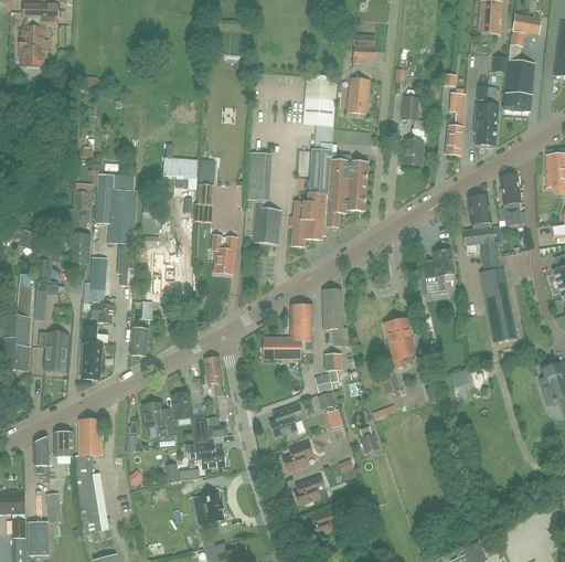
[(18,55),(21,55),(21,63),(43,64),(43,50),(49,50),(49,39),(43,38),(44,23),(59,23),(60,1),(23,0),(22,17),(23,17),(23,25),(22,25),(21,36),(19,36),(18,55)]
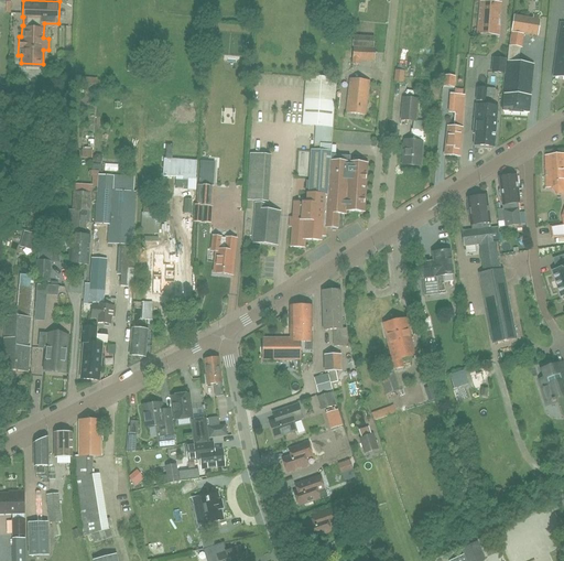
[(479,0),(477,30),(498,31),(501,0),(479,0)]
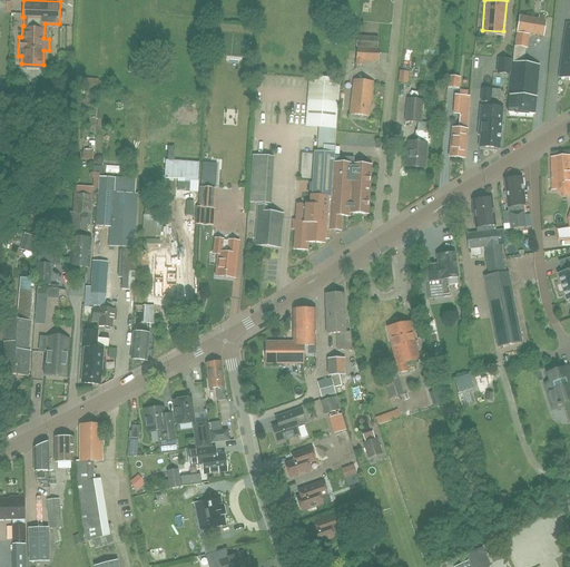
[(519,12),(517,29),(514,44),(528,46),(529,31),(543,33),(546,17),(519,12)]
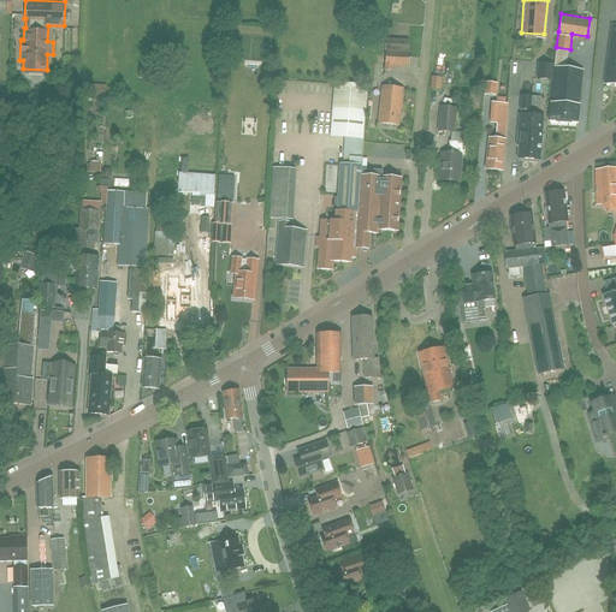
[(615,22),(611,21),(603,79),(615,81),(615,22)]
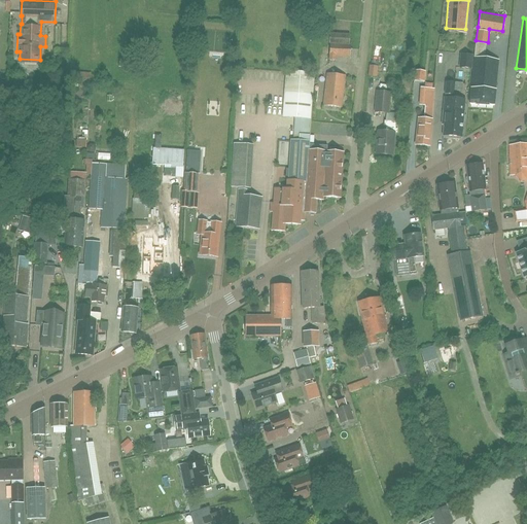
[(350,31),(329,30),(329,41),(330,41),(328,58),(336,58),(336,55),(350,55),(351,42),(349,42),(350,31)]
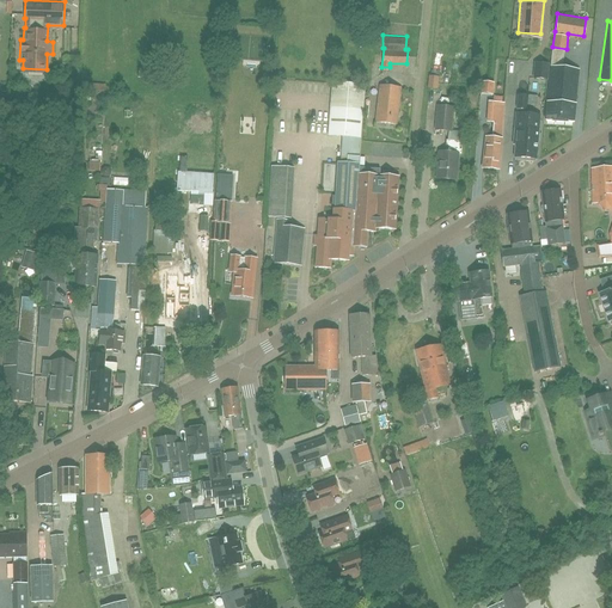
[(548,61),(534,60),(533,74),(546,75),(548,61)]
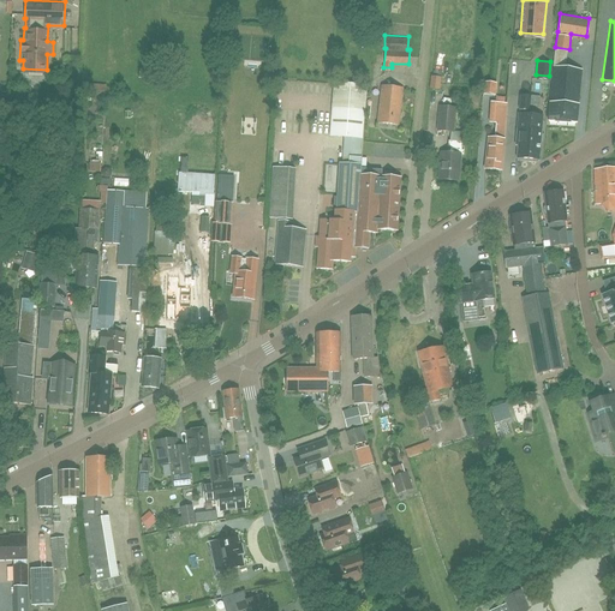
[(151,66),(139,65),(138,75),(151,76),(151,66)]
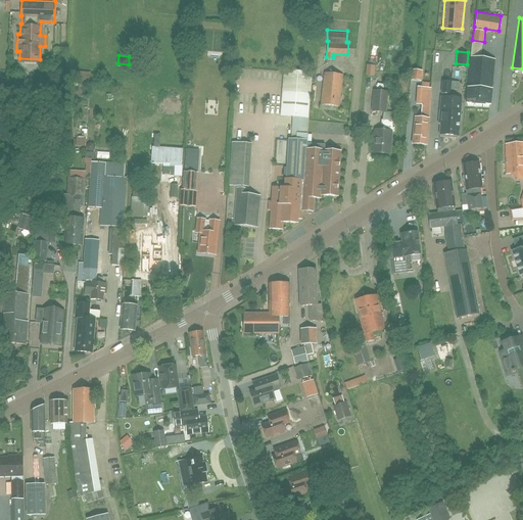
[(466,100),(489,102),(494,57),(480,56),(470,55),(466,100)]
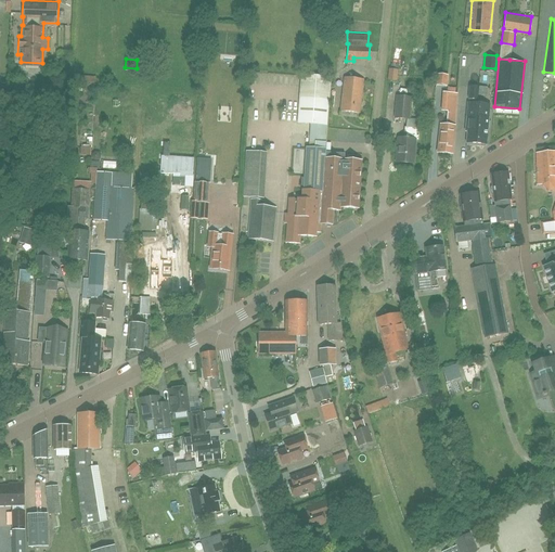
[(392,61),(392,66),(388,66),(387,77),(397,79),(399,62),(392,61)]
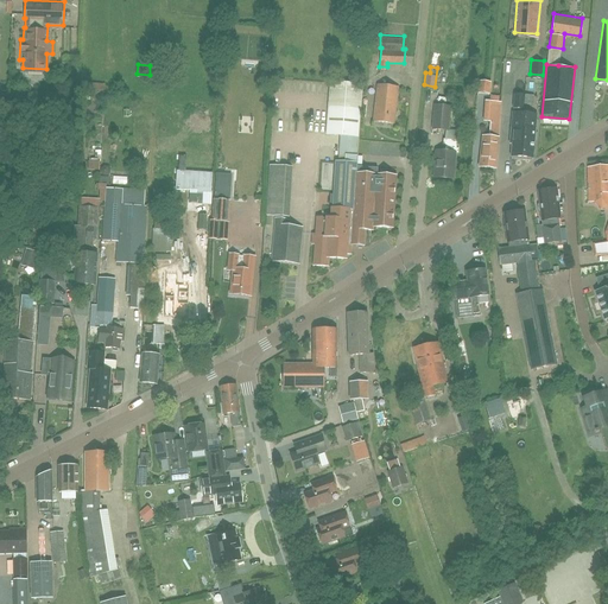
[(365,243),(366,228),(373,228),(374,224),(393,226),(397,172),(378,171),(378,165),(356,165),(362,82),(329,80),(325,132),(340,133),(339,152),(344,152),(344,159),(335,159),(331,205),(330,216),(317,215),(316,231),(312,231),(311,241),(315,242),(314,262),(327,264),(328,255),(344,256),(344,252),(350,252),(350,242),(365,243)]
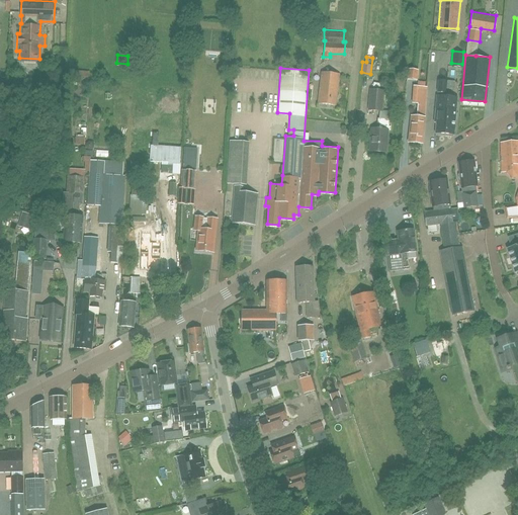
[(339,72),(321,70),(318,100),(336,102),(339,72)]
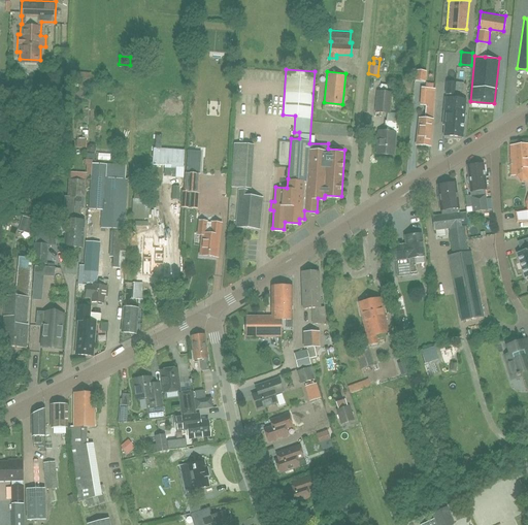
[(444,92),(454,93),(455,79),(447,78),(444,92)]
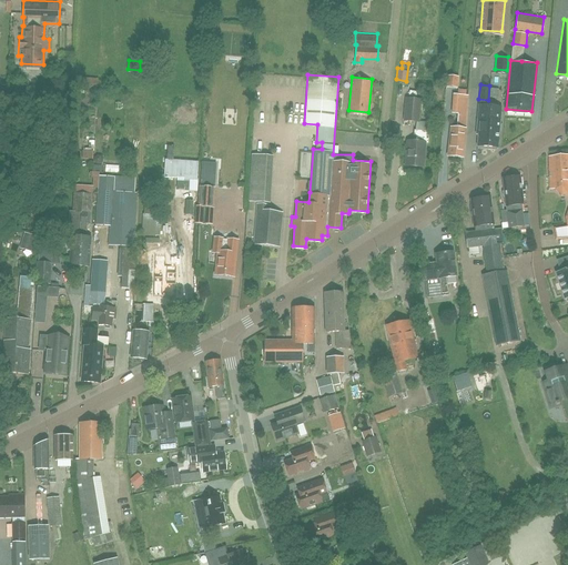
[(468,92),(467,92),(459,91),(456,91),(456,98),(455,111),(459,112),(458,125),(450,124),(448,153),(463,154),(466,111),(467,111),(468,92)]
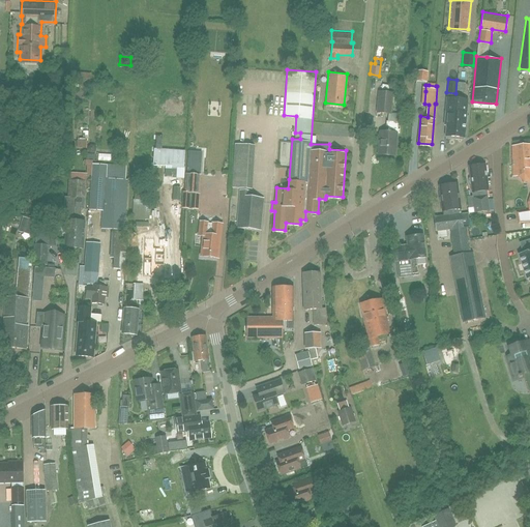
[(376,109),(388,110),(391,111),(393,90),(378,88),(376,109)]
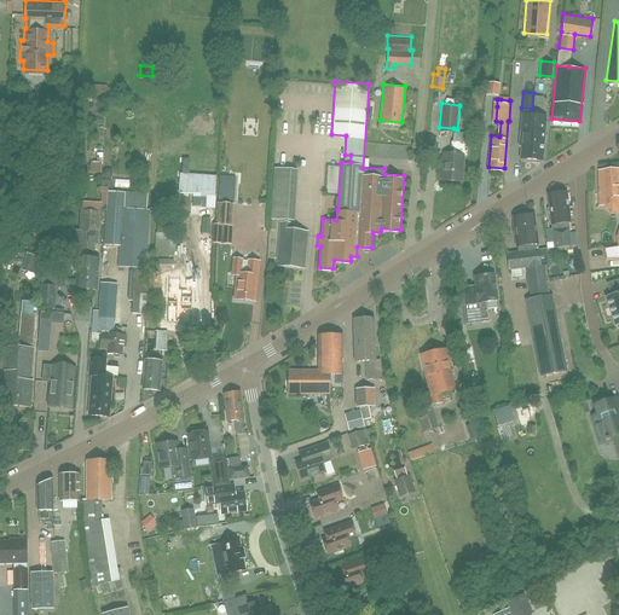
[(534,127),(532,157),(543,158),(545,128),(544,128),(547,114),(543,114),(543,110),(536,109),(536,112),(534,127)]
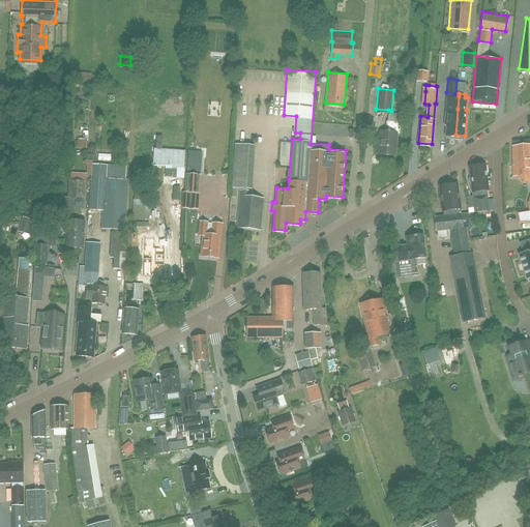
[(447,95),(446,103),(445,108),(444,122),(446,122),(445,134),(455,135),(458,109),(459,96),(447,95)]
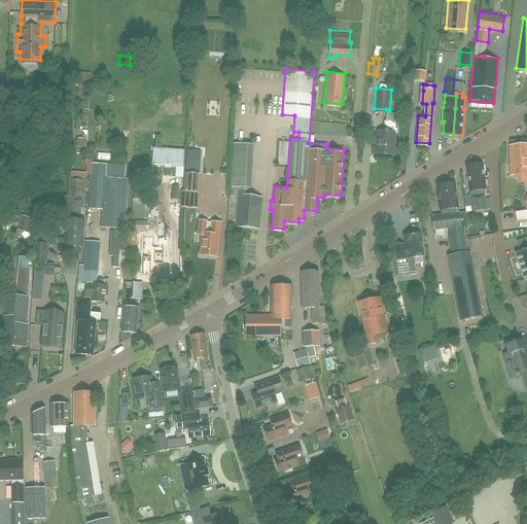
[(384,117),(383,129),(378,129),(376,150),(392,152),(394,131),(397,131),(398,119),(398,118),(385,117),(384,117)]
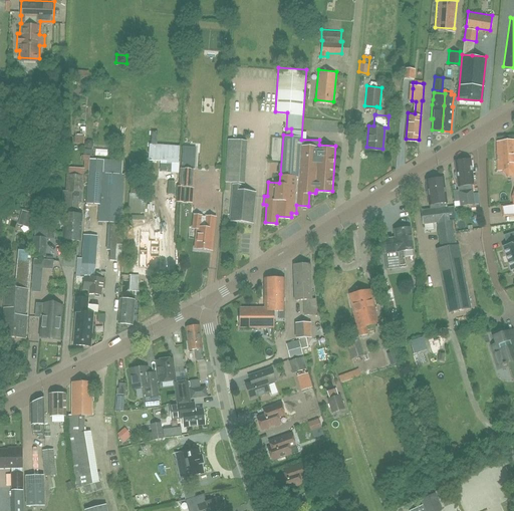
[(231,137),(230,181),(247,181),(248,137),(231,137)]
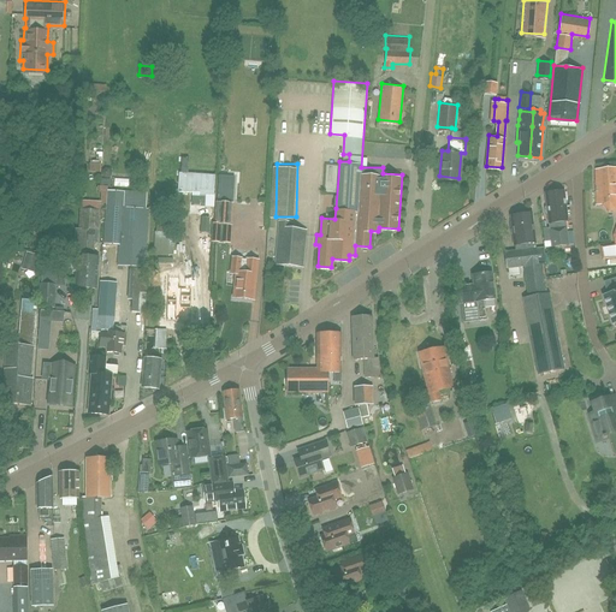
[(615,207),(615,165),(594,166),(596,202),(602,202),(609,208),(615,207)]
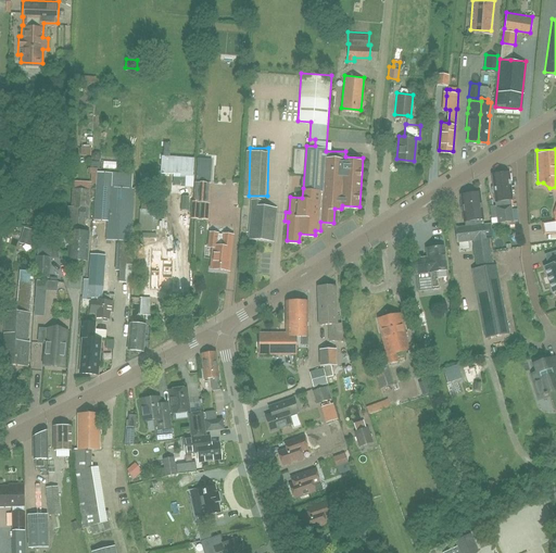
[(200,176),(210,176),(211,159),(201,159),(200,176)]
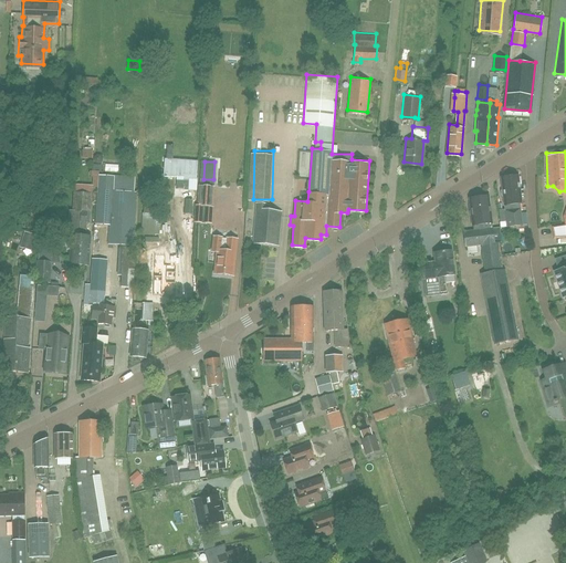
[(136,189),(134,189),(135,175),(114,173),(114,174),(98,173),(97,187),(95,221),(108,222),(107,241),(133,243),(136,189)]
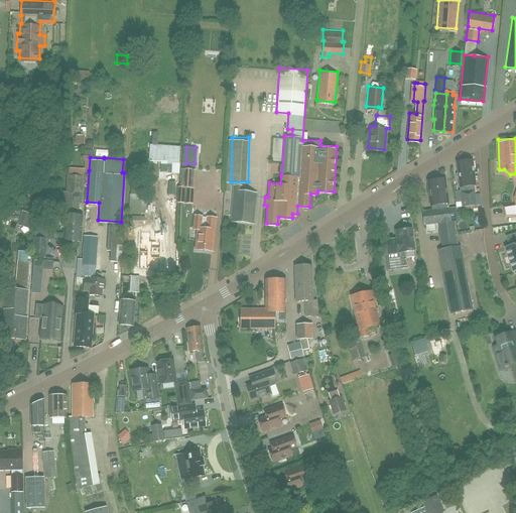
[(475,158),(472,159),(472,157),(457,159),(458,170),(457,172),(458,176),(459,176),(460,188),(455,189),(456,200),(461,200),(462,204),(476,202),(474,189),(476,188),(474,174),(477,174),(477,170),(474,170),(473,165),(475,165),(475,158)]
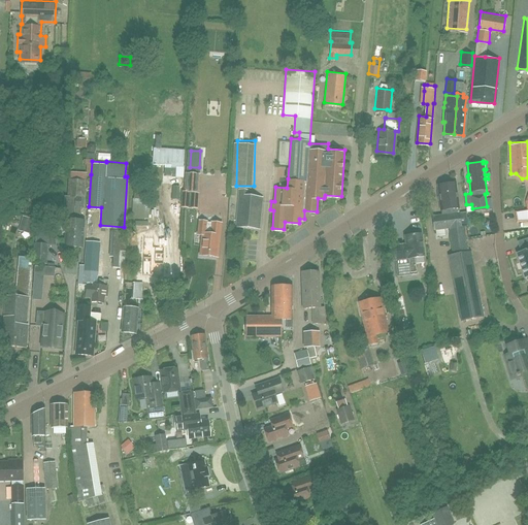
[(185,170),(184,190),(199,191),(200,171),(190,171),(185,170)]
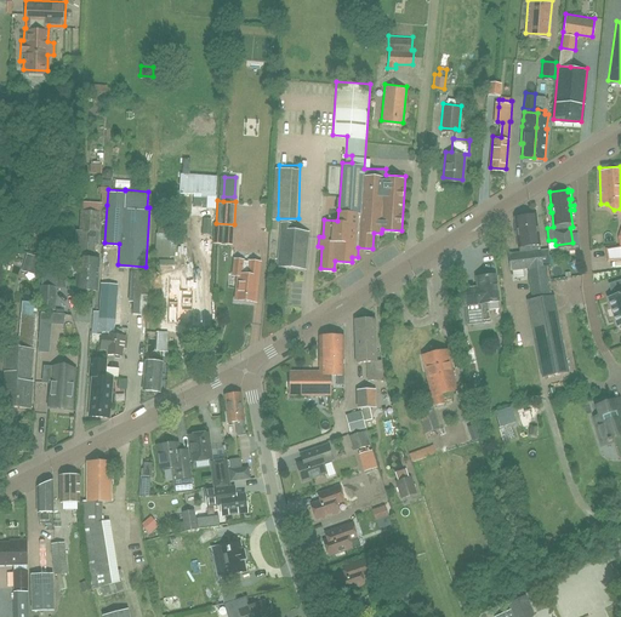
[(75,286),(78,286),(78,289),(85,290),(85,286),(97,287),(100,256),(91,255),(92,241),(95,241),(98,241),(98,229),(100,229),(101,209),(80,207),(79,228),(79,234),(75,234),(75,240),(78,240),(77,246),(75,246),(74,255),(78,255),(75,286)]
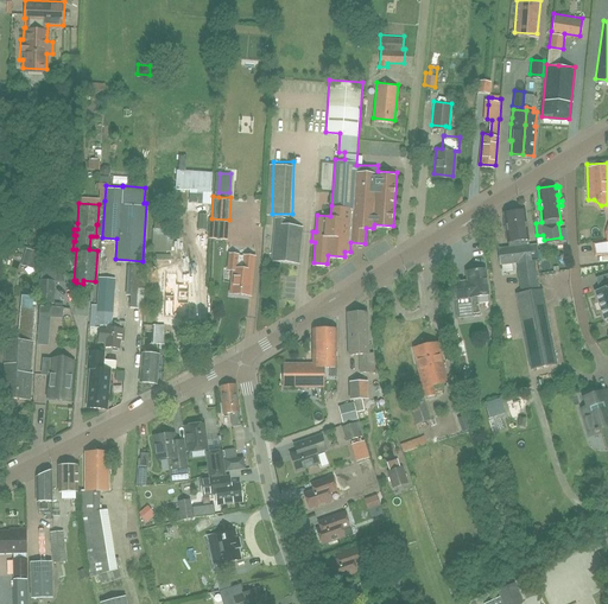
[(19,208),(18,217),(33,218),(35,209),(19,208)]
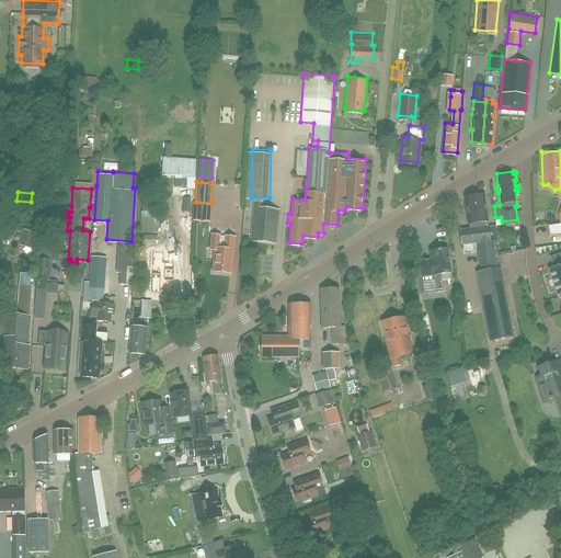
[(497,265),(494,237),(496,237),(494,223),(488,224),(487,213),(488,213),(488,208),(487,208),(485,207),(488,206),(487,202),(485,202),(484,192),(465,194),(466,205),(465,206),(465,211),(466,212),(467,220),(476,219),(477,225),(474,225),(459,227),(461,242),(477,240),(480,268),(478,269),(491,338),(513,333),(500,265),(497,265)]
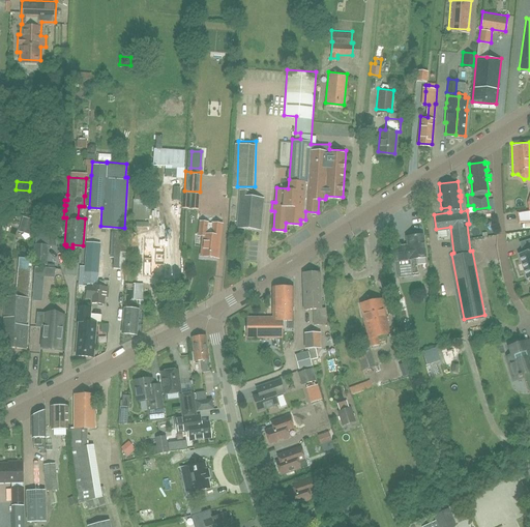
[(179,199),(180,184),(173,184),(172,198),(179,199)]
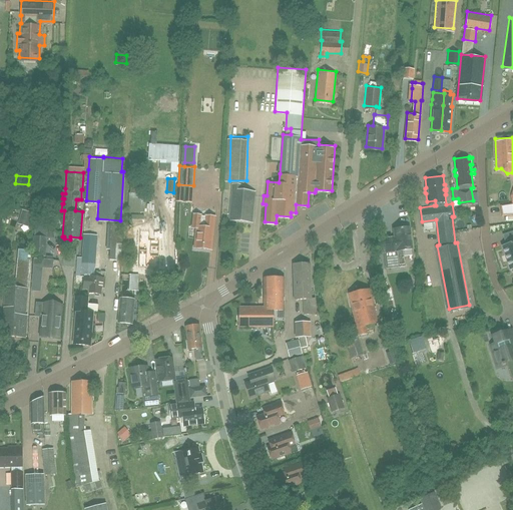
[(241,182),(232,181),(228,217),(251,219),(254,189),(240,188),(241,182)]
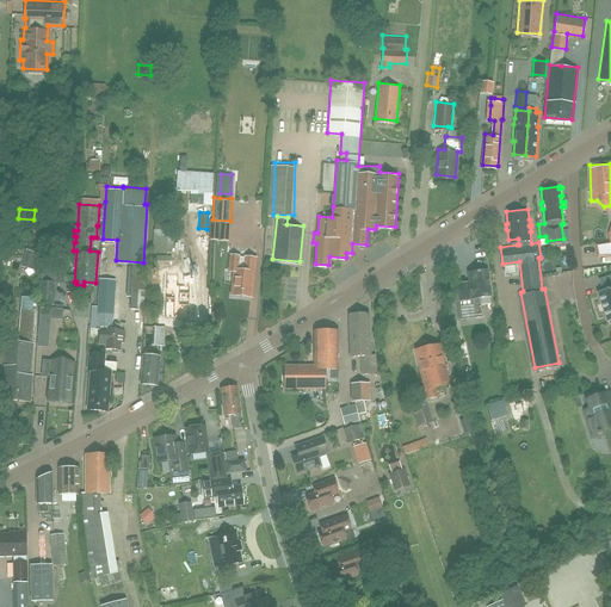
[(39,251),(38,251),(26,247),(20,264),(34,267),(39,251)]
